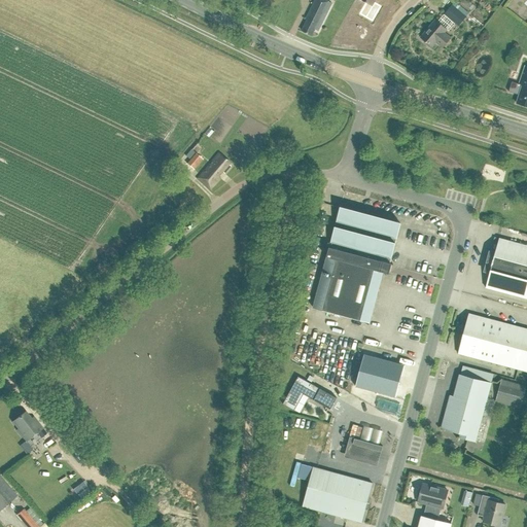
[(318,31),(331,3),(325,0),(314,0),(306,18),(307,19),(302,30),(312,36),(315,29),(318,31)]
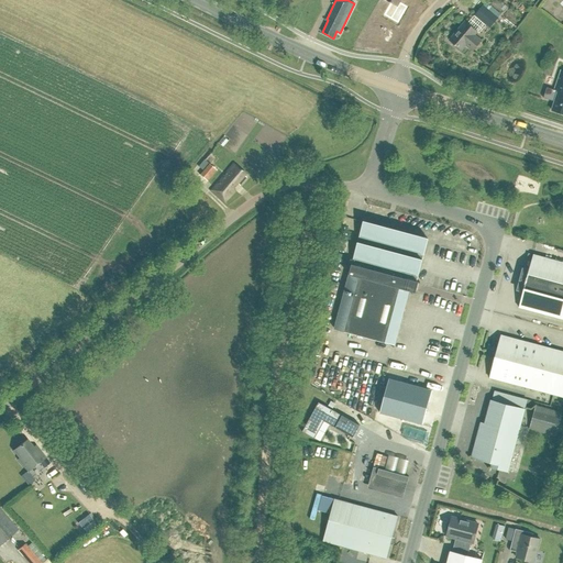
[(474,15),(489,29),(498,18),(483,4),(474,15)]
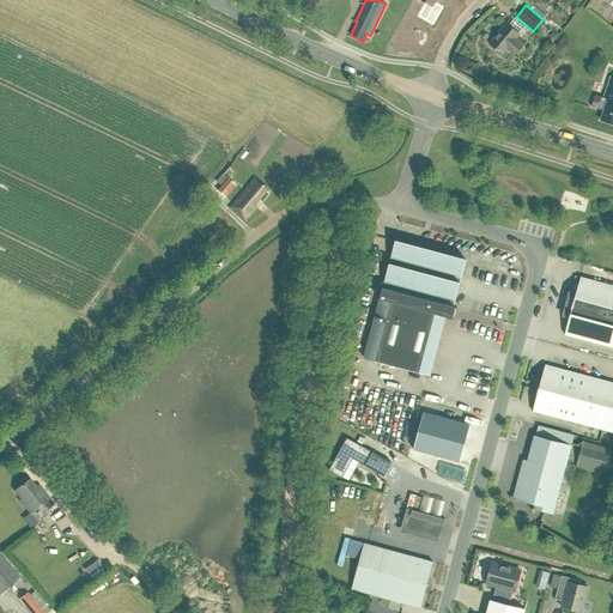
[(606,28),(612,24),(612,17),(602,22),(606,28)]
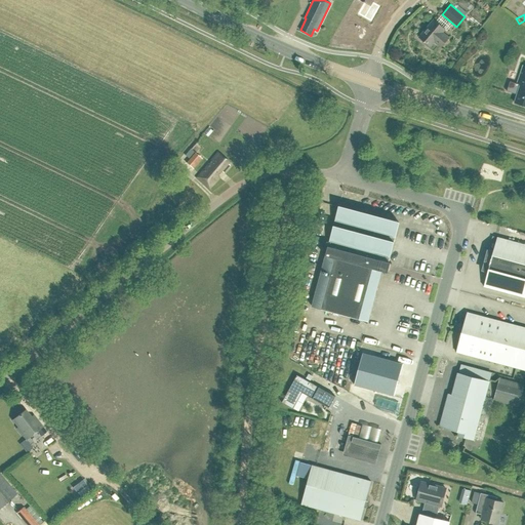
[(441,49),(449,40),(443,34),(445,31),(434,22),(419,38),(431,48),(435,43),(441,49)]
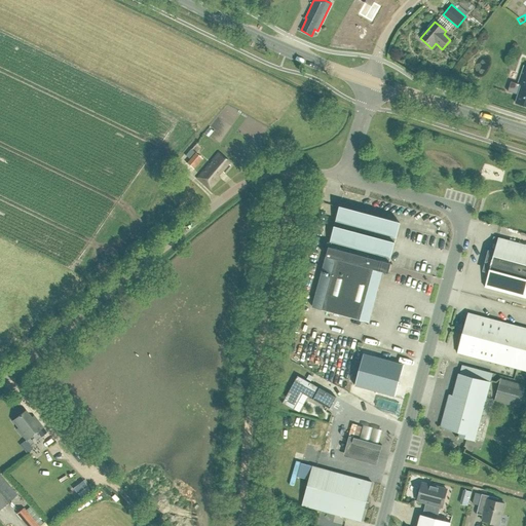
[(525,107),(525,67),(519,85),(522,86),(516,104),(525,107)]
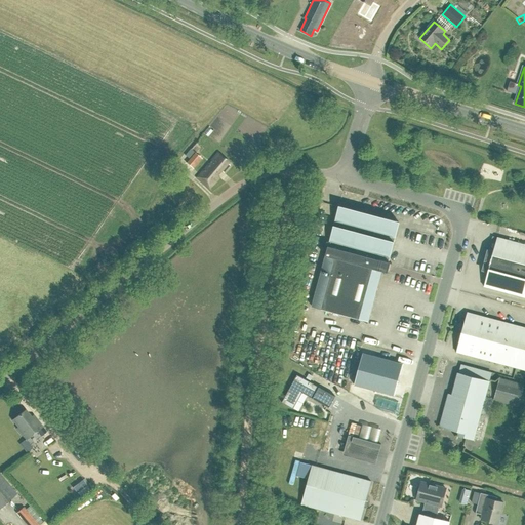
[(177,147),(173,152),(178,156),(183,151),(177,147)]
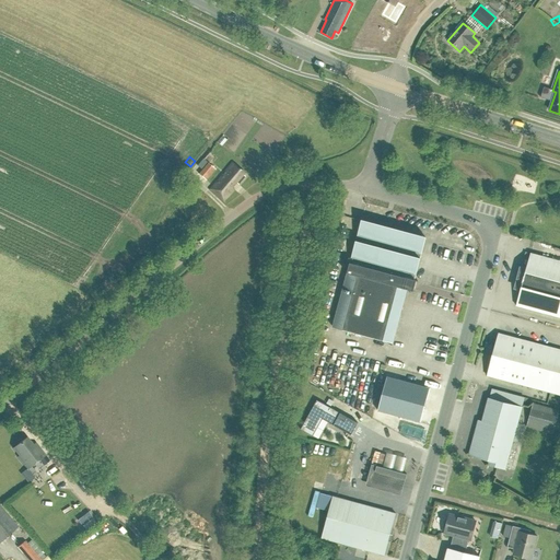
[(197,165),(201,170),(198,174),(206,181),(214,170),(208,163),(202,159),(197,165)]
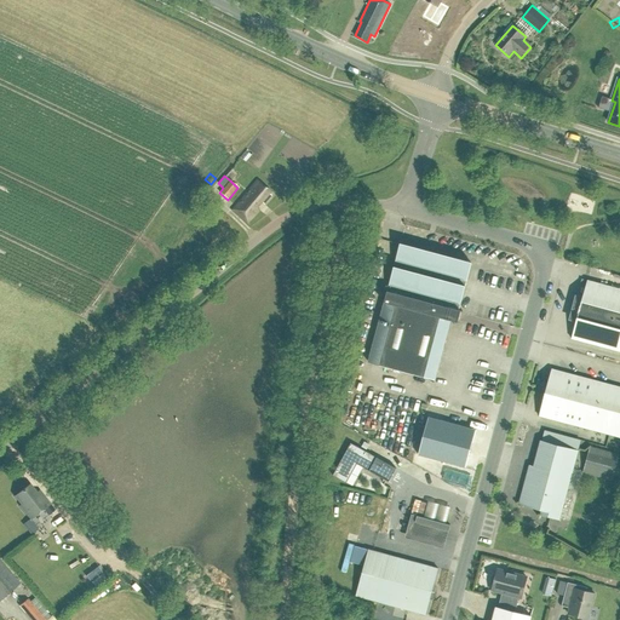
[(231,210),(233,211),(247,224),(259,211),(257,208),(262,202),(263,205),(270,196),(271,195),(269,194),(271,191),(258,181),(257,179),(231,210)]
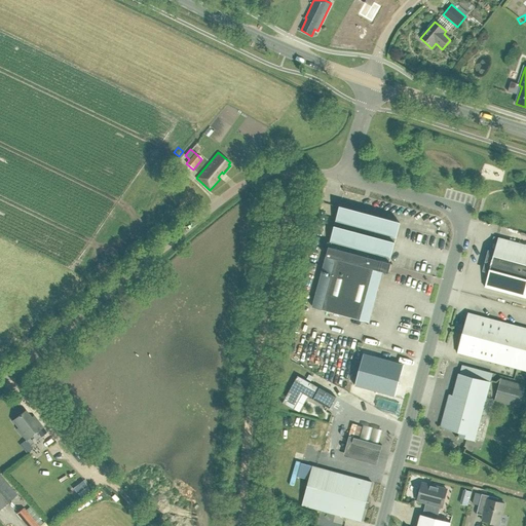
[(176,172),(185,163),(177,155),(167,164),(176,172)]
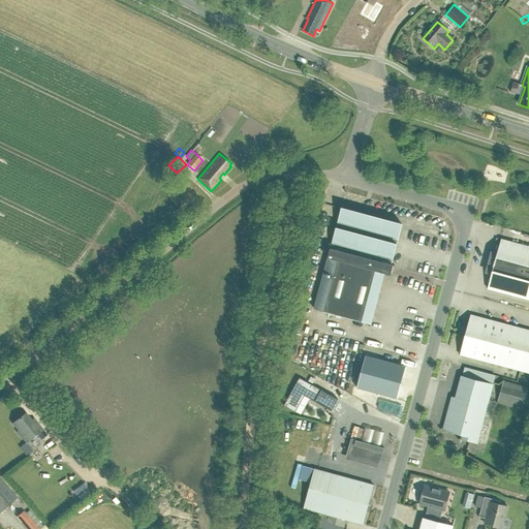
[(342,208),(314,309),(371,324),(384,273),(391,275),(393,266),(391,265),(396,244),(400,229),(402,224),(342,208)]
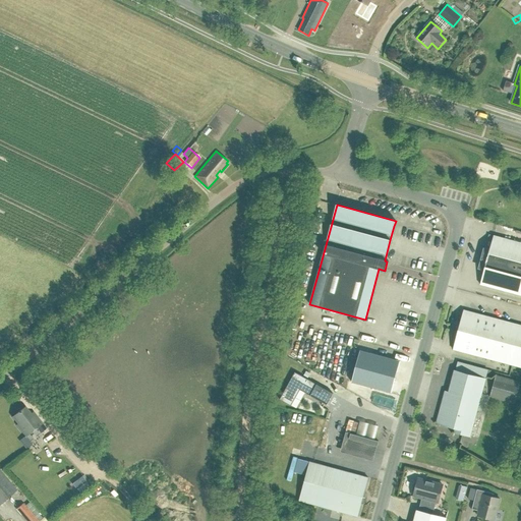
[(481,285),(520,295),(520,243),(495,236),(490,249),(485,271),(481,285)]
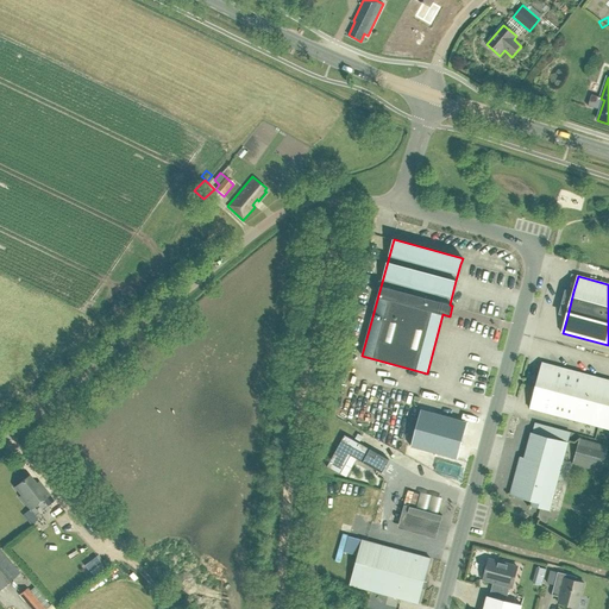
[(608,380),(542,363),(531,409),(608,429),(608,380)]
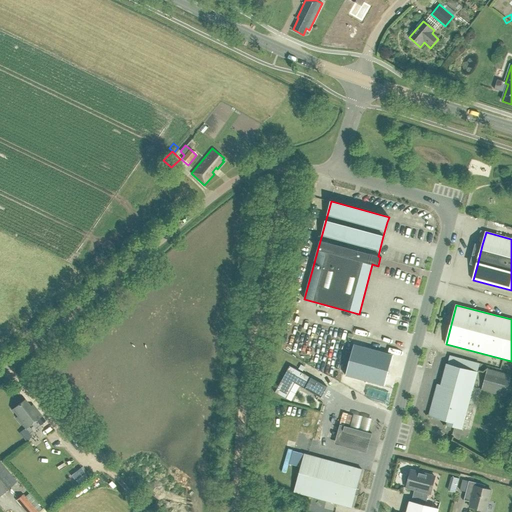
[(354,345),(345,375),(384,386),(393,355),(354,345)]
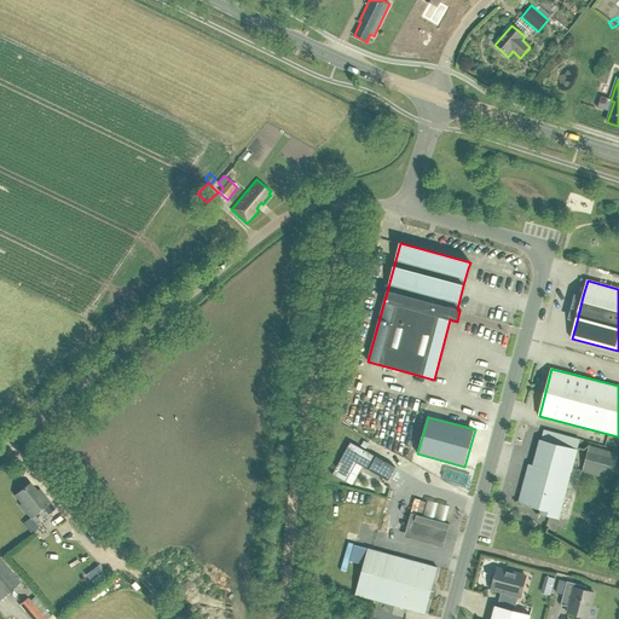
[(528,479),(525,478),(521,490),(518,503),(541,509),(539,514),(559,520),(578,450),(539,440),(528,479)]
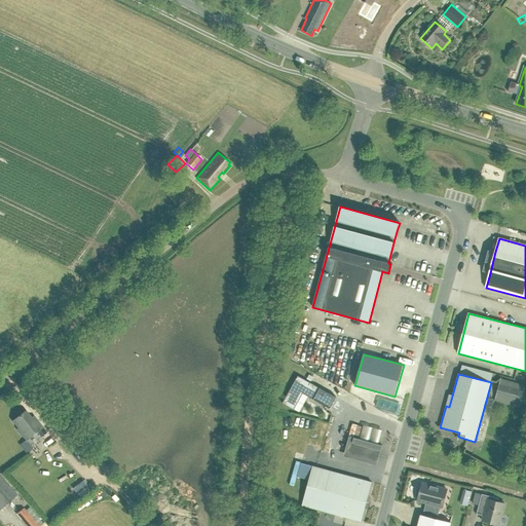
[(320,388),(298,376),(283,403),(294,410),(303,393),(314,400),(331,409),(336,398),(320,388)]
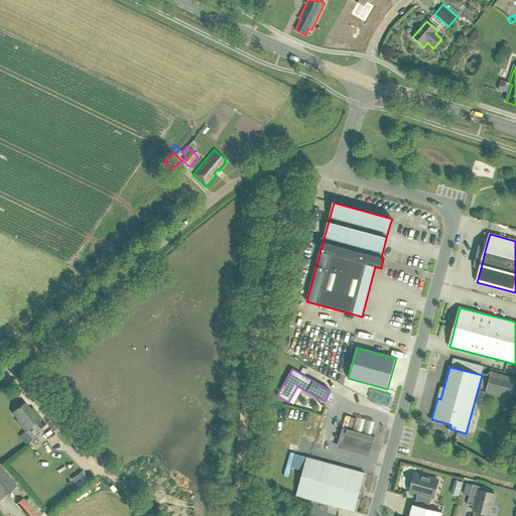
[(515,382),(514,382),(515,378),(491,372),(485,394),(509,400),(510,395),(515,396),(515,382)]
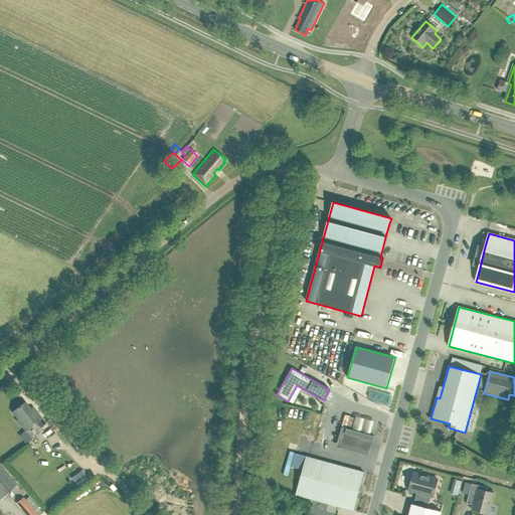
[(25,432),(35,423),(39,427),(45,423),(41,418),(36,412),(32,407),(30,409),(24,402),(12,412),(18,419),(16,420),(24,431),(25,432)]
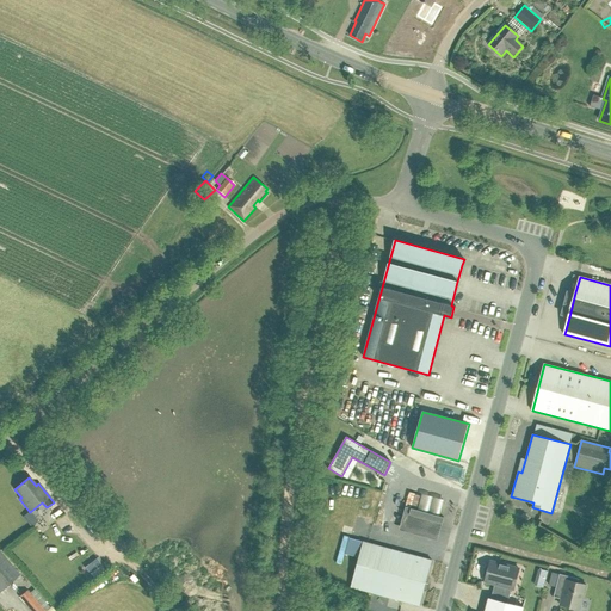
[(59,489),(69,503),(73,506),(80,500),(76,497),(78,495),(67,482),(59,489)]
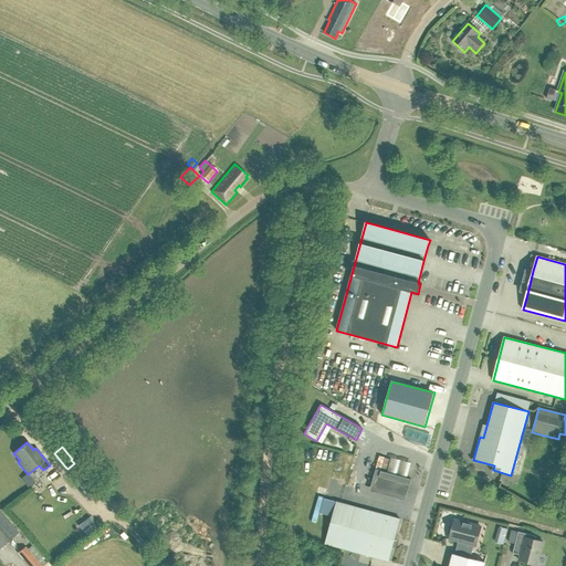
[(376,488),(404,494),(406,484),(409,484),(411,479),(380,471),(376,488)]
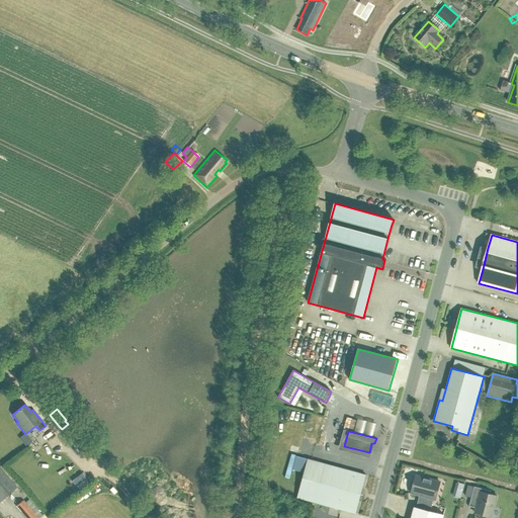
[(32,441),(25,434),(24,433),(18,438),(25,447),(32,441)]
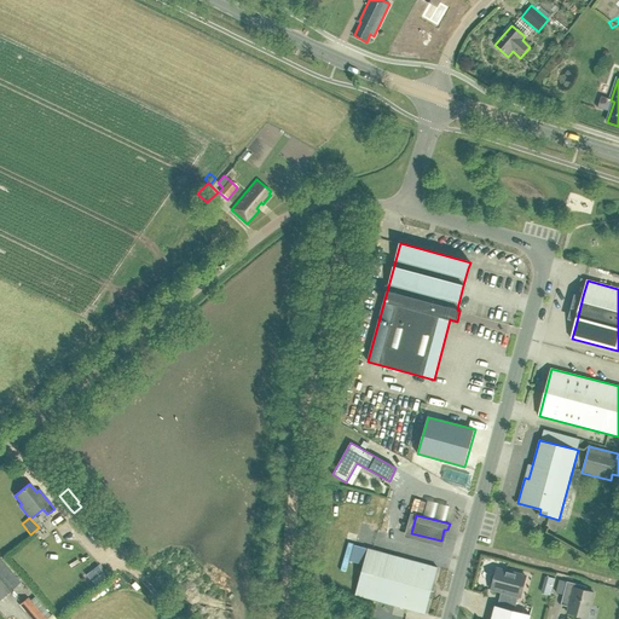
[(424,614),(429,600),(433,582),(438,567),(374,550),(368,549),(363,565),(356,595),(424,614)]
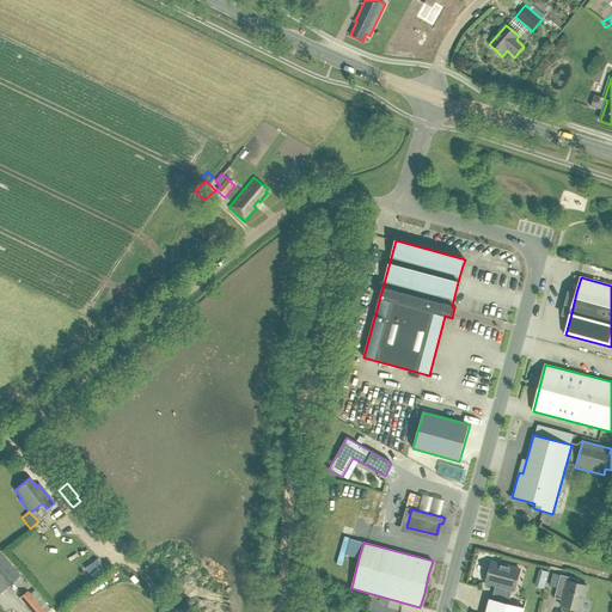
[(0,592),(19,576),(0,552),(0,592)]
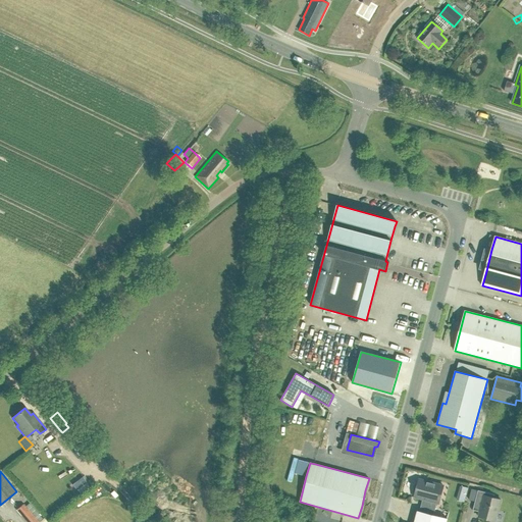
[(82,477),(72,485),(76,490),(86,482),(82,477)]
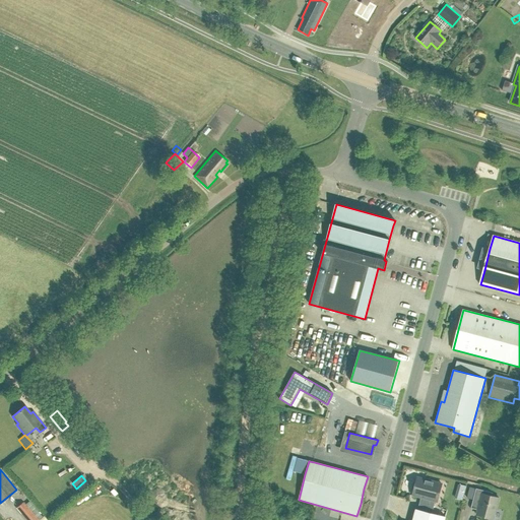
[(442,483),(417,477),(415,482),(413,482),(412,490),(413,490),(412,495),(420,498),(417,509),(415,509),(411,519),(401,519),(402,519),(401,519),(444,519),(445,517),(432,513),(435,501),(437,502),(442,483)]
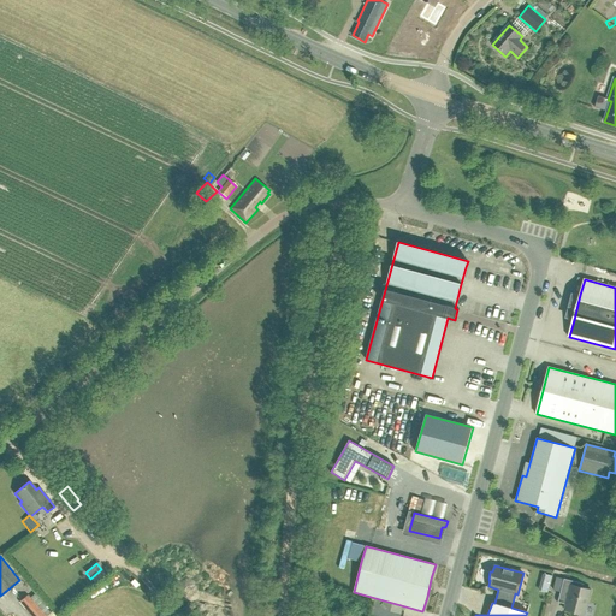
[(331,570),(326,586),(335,588),(338,573),(331,570)]
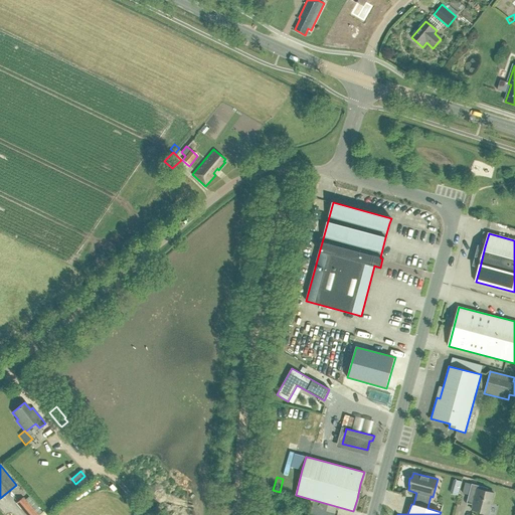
[(451,493),(458,495),(461,482),(455,480),(451,493)]
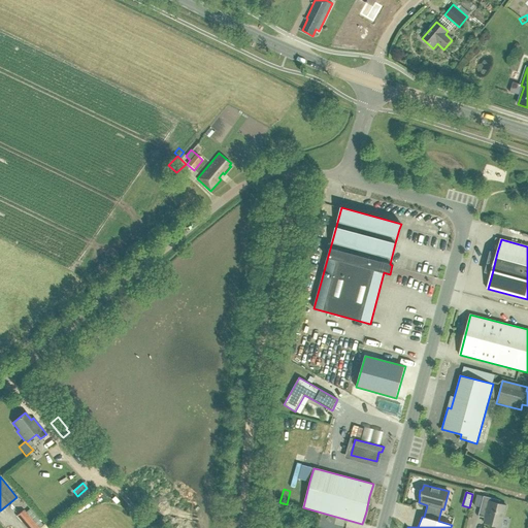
[(72,498),(77,506),(87,501),(83,493),(72,498)]
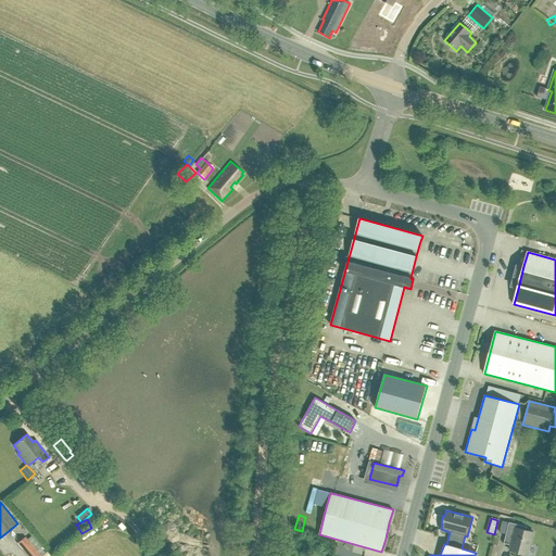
[(500,532),(506,534),(505,539),(510,541),(512,543),(509,551),(527,555),(533,532),(526,530),(527,527),(509,522),(502,520),(500,532)]
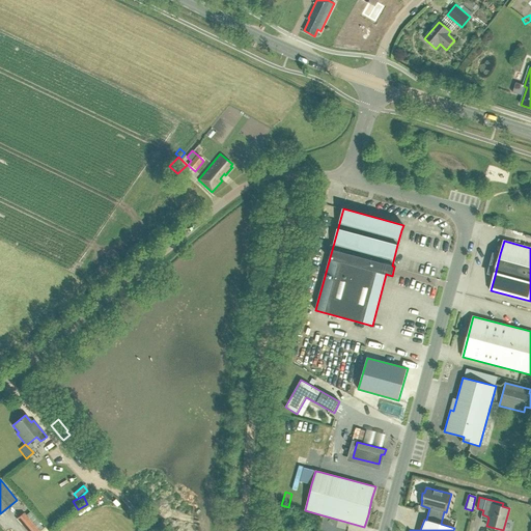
[(22,530),(11,512),(0,519),(0,520),(6,530),(22,530)]
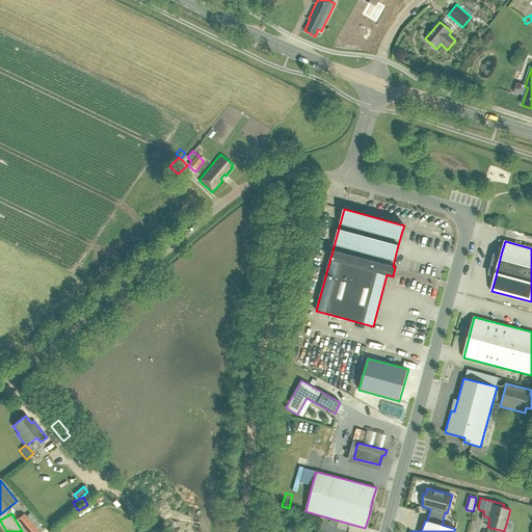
[(17,520),(26,531),(40,531),(24,513),(17,520)]
